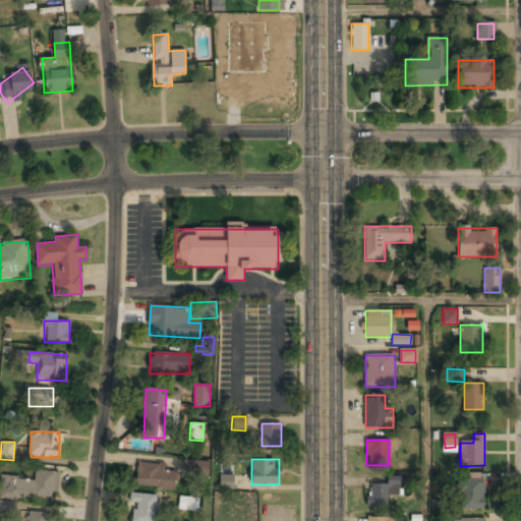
[(208,476),(209,461),(183,460),(183,475),(208,476)]
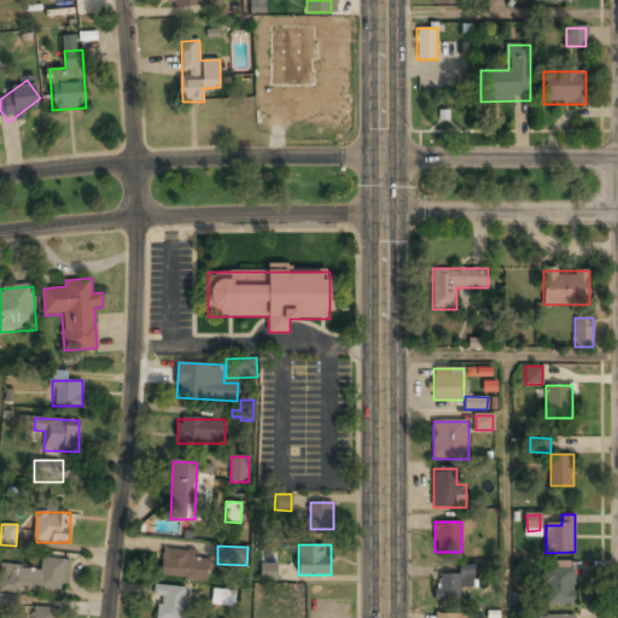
[(162,577),(207,581),(209,554),(164,551),(162,577)]
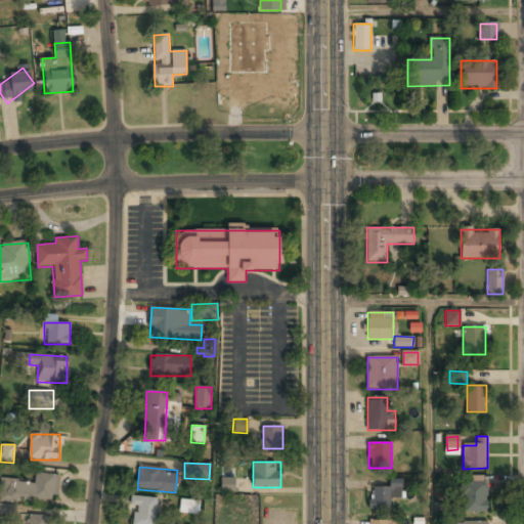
[(59,475),(36,473),(35,483),(0,480),(0,501),(18,504),(19,497),(57,501),(59,475)]
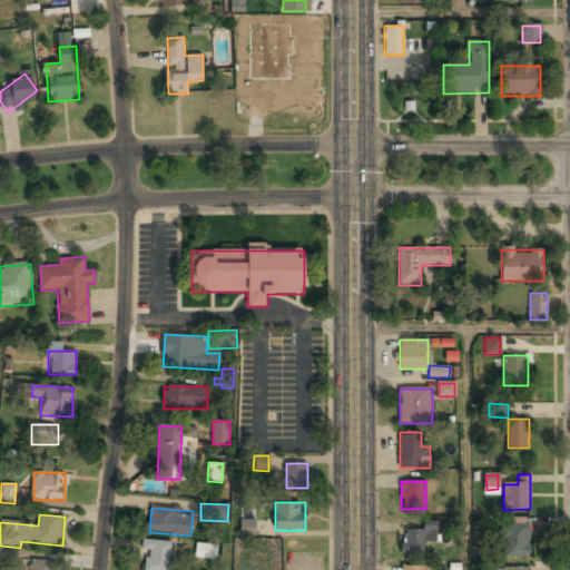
[(255,519),(239,520),(241,534),(255,534),(255,519)]
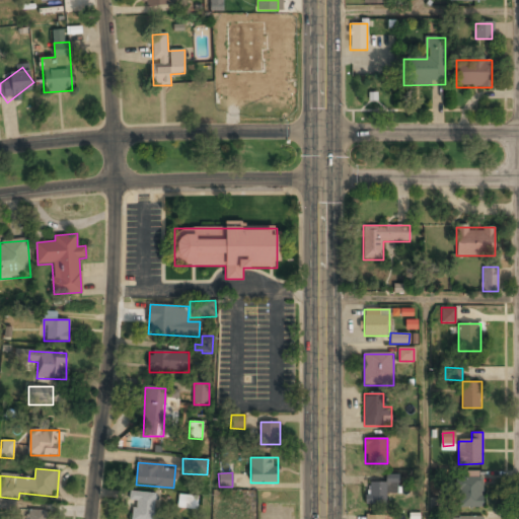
[(386,493),(398,494),(398,475),(386,475),(386,484),(367,483),(367,505),(386,505),(386,493)]
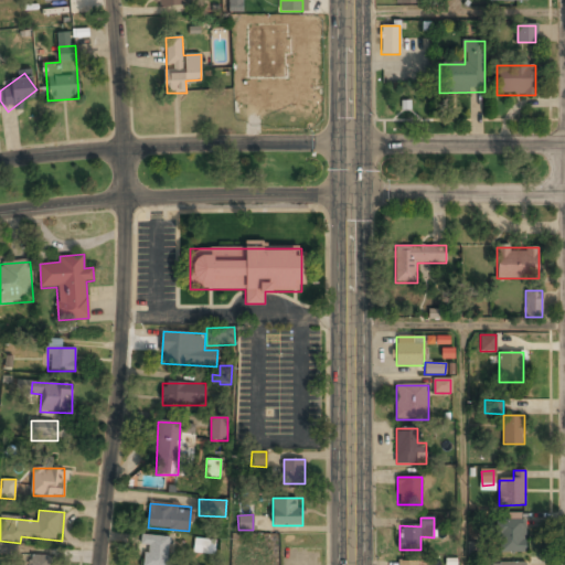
[(499,553),(526,553),(526,521),(499,521),(499,553)]
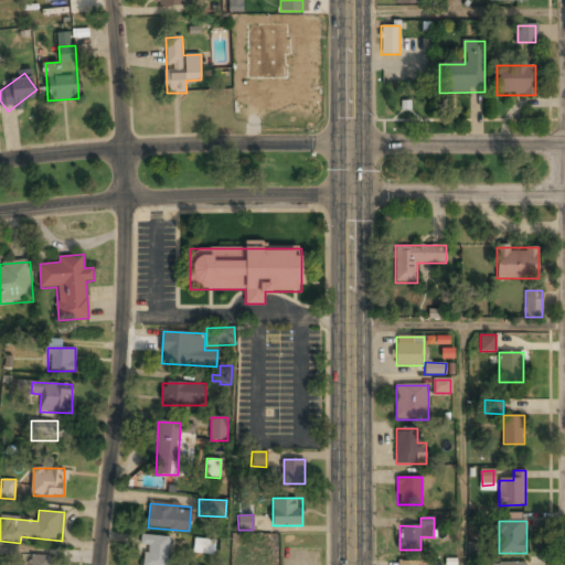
[(169,564),(169,536),(144,536),(144,564),(169,564)]
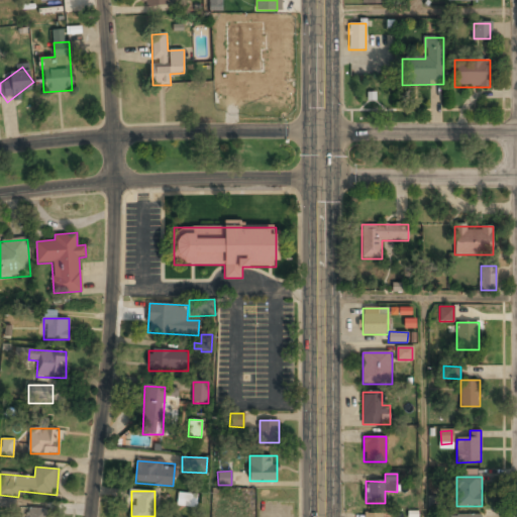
[(197,494),(177,493),(177,506),(196,507),(197,494)]
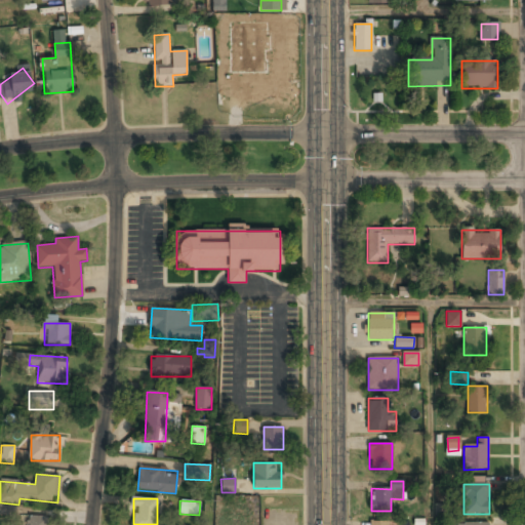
[(0,515),(16,516),(16,505),(0,503),(0,515)]
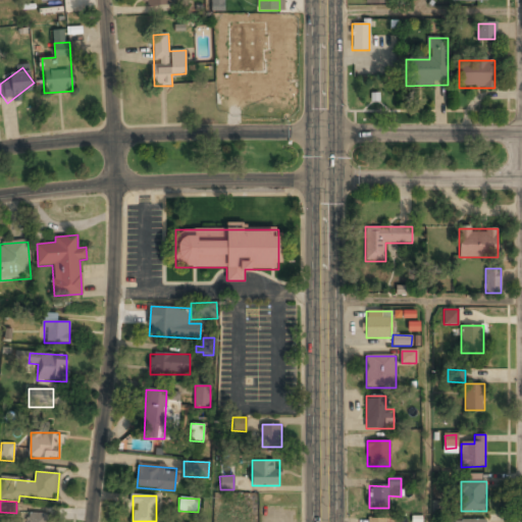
[(28,521),(48,521),(49,513),(29,512),(28,521)]
